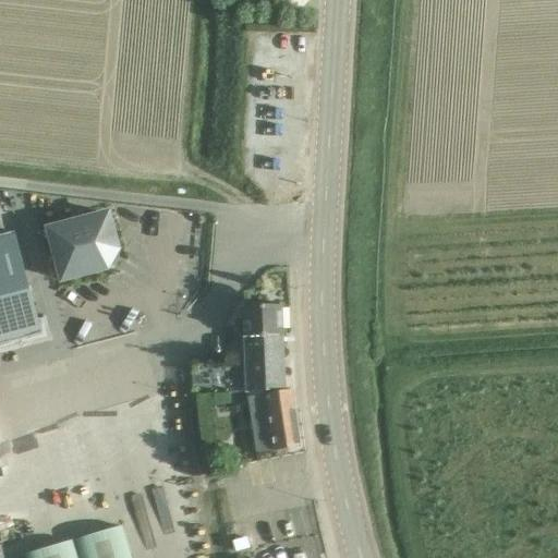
[(111,267),(118,257),(113,255),(116,251),(114,245),(107,215),(47,230),(61,280),(100,270),(100,269),(105,268),(107,264),(111,267)]
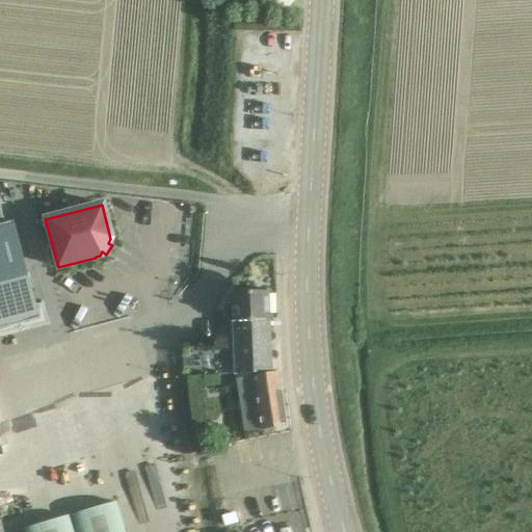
[(0,326),(42,315),(16,220),(0,223),(0,326)]
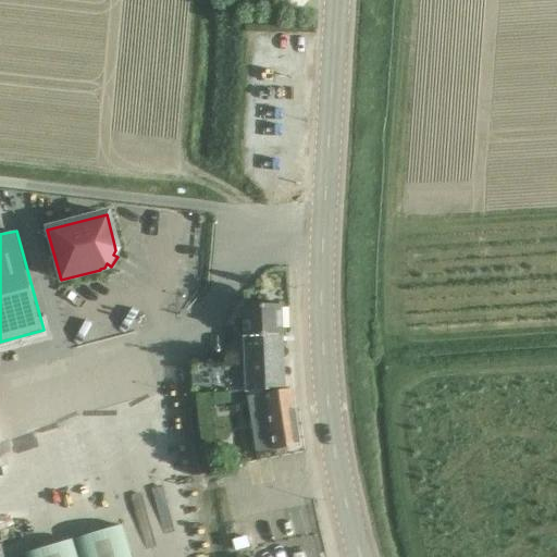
[(246,395),(285,392),(282,305),(240,306),(244,392),(246,395)]
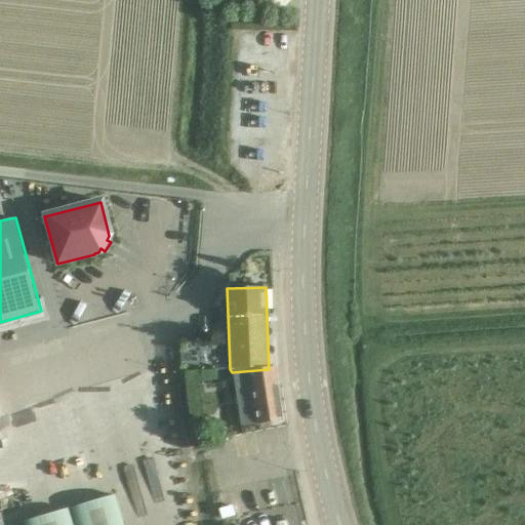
[(269,369),(232,372),(233,374),(241,426),(282,419),(274,368),(269,369)]
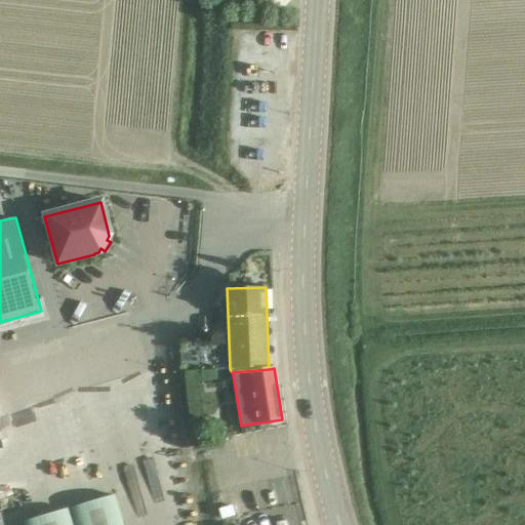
[(0,484),(79,461),(66,413),(0,432),(0,484)]
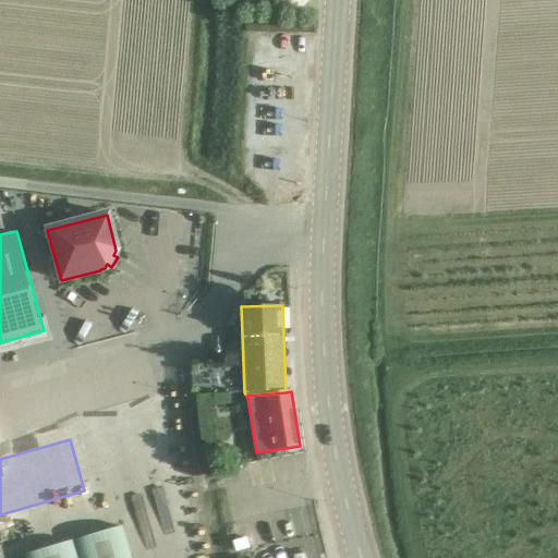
[(75,540),(80,557),(131,557),(122,526),(75,540)]
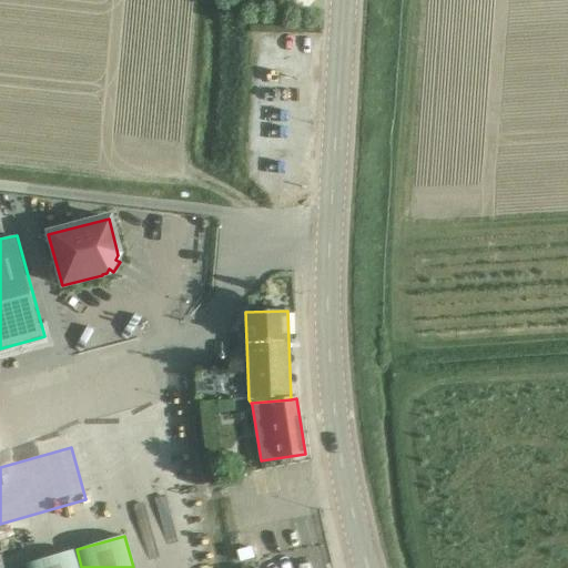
[(26,565),(26,567),(78,567),(73,550),(26,565)]
